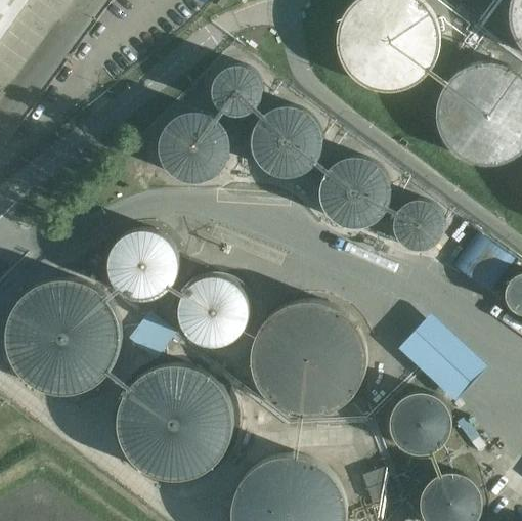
[(0,35),(25,0),(0,0),(0,35)]
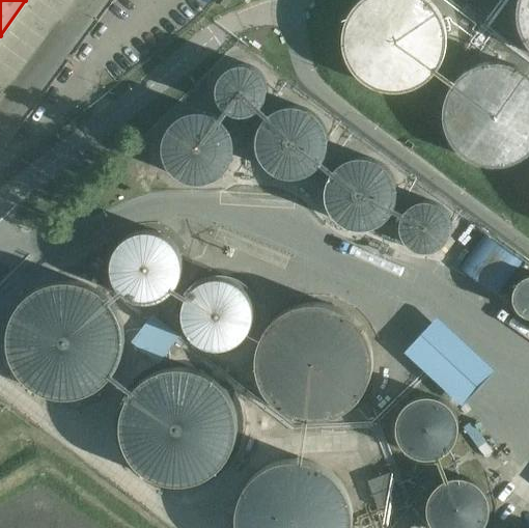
[(424,83),(427,81),(430,78),(433,75),(436,72),(438,68),(440,65),(441,62),(443,58),(444,54),(444,51),(445,47),(445,43),(445,38),(445,35),(444,31),(443,27),(442,24),(441,20),(439,17),(437,12),(435,9),(433,6),(429,4),(426,1),(424,0),(360,0),(358,2),(355,4),(353,7),(350,10),(347,14),(346,18),(344,21),(343,25),(341,28),(341,32),(340,36),(340,39),(340,44),(340,48),(341,52),(342,55),(343,59),(344,62),(346,66),(349,70),(351,73),(353,76),(356,79),(359,81),(362,84),(365,86),(368,88),(372,89),(376,91),(380,92),(384,93),(387,93),(391,93),(395,93),(399,93),(402,92),(407,92),(411,90),(414,89),(418,87),(421,85),(424,83)]
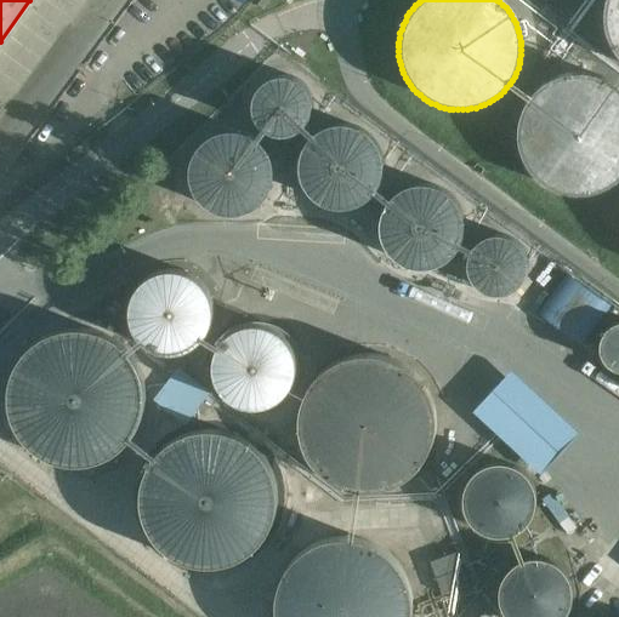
[(618,0),(605,0),(605,3),(603,7),(602,11),(602,16),(602,21),(602,24),(603,29),(603,34),(605,38),(607,43),(608,46),(611,50),(613,53),(615,57),(618,61),(618,0)]
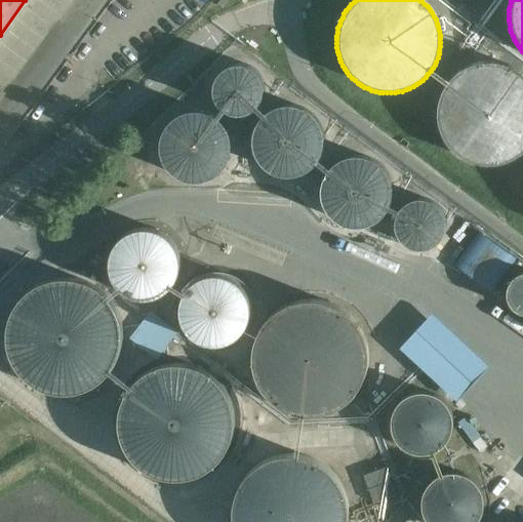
[(522,76),(520,74),(517,72),(514,70),(511,68),(508,67),(504,66),(500,65),(496,64),(493,64),(489,63),(486,63),(482,64),(478,64),(475,65),(472,66),(468,67),(465,69),(461,70),(458,72),(455,75),(452,77),(449,79),(447,82),(445,85),(443,88),(441,91),(440,94),(438,98),(437,102),(437,106),(436,109),(436,113),(436,117),(436,120),(436,124),(437,127),(438,131),(439,134),(441,137),(442,142),(444,145),(446,147),(449,150),(451,153),(454,155),(457,157),(460,159),(464,161),(467,163),(470,164),(474,165),(477,166),(481,167),(485,167),(488,167),(492,167),(495,167),(499,166),(503,165),(507,164),(510,163),(513,161),(516,159),(519,157),(522,155),(522,154),(522,76)]
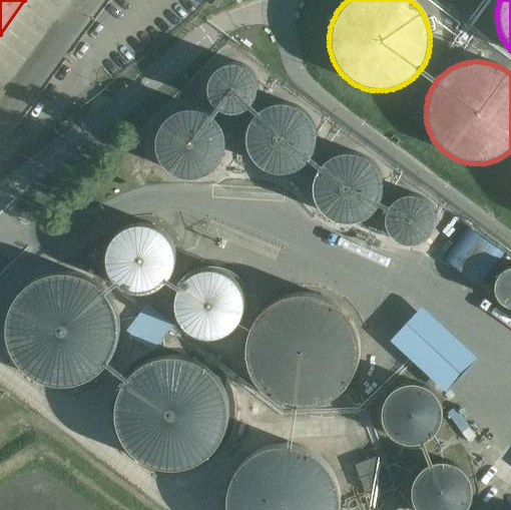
[(234,64),(221,65),(212,72),(206,84),(206,93),(210,104),(221,111),(231,113),(241,111),(250,104),(256,94),(256,83),(251,74),(244,67),(234,64)]
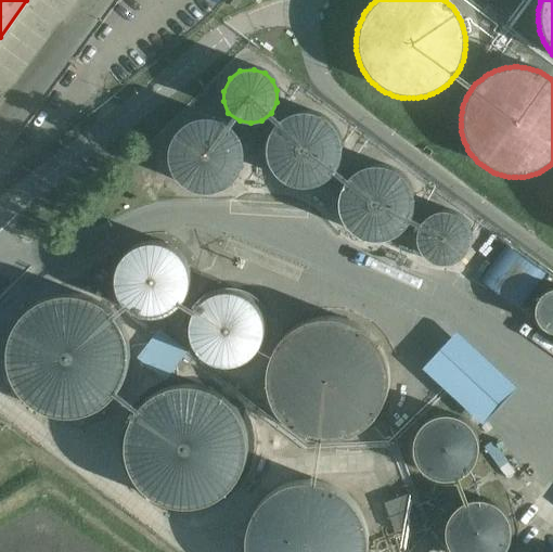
[(295,113),(281,118),(271,130),(267,142),(267,157),(271,169),(281,180),(290,185),(303,188),(316,187),(330,179),(341,164),(343,146),(338,132),(330,122),(319,114),(306,111),(295,113)]
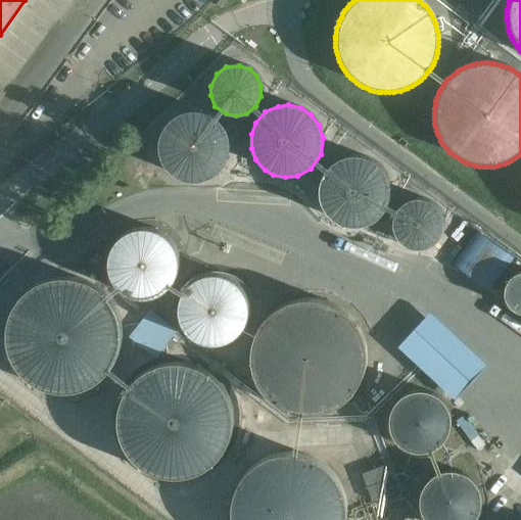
[(186,112),(173,119),(163,129),(159,140),(159,154),(163,167),(173,176),(181,181),(193,184),(205,182),(219,175),(229,160),(231,144),(227,131),(219,121),(208,113),(196,111),(186,112)]
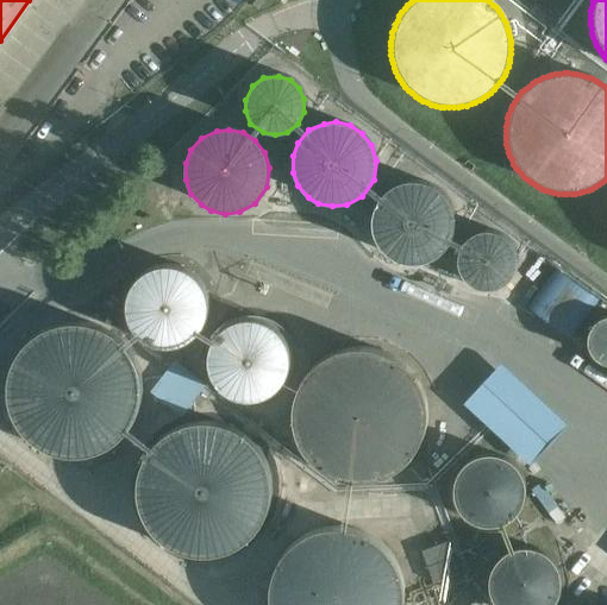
[(401,183),(387,190),(376,202),(370,216),(370,232),(376,246),(387,258),(396,263),(411,266),(425,264),(440,256),(451,239),(455,220),(450,205),(440,193),(427,184),(414,182),(401,183)]
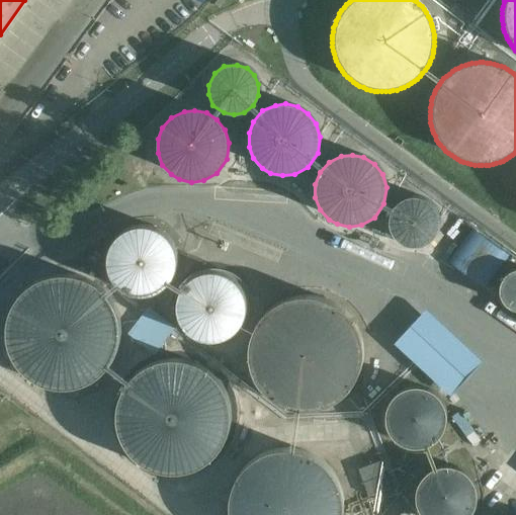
[(416,196),(405,197),(395,204),(390,213),(389,225),(393,236),(401,243),(412,247),(423,245),(432,239),(438,229),(438,218),(434,207),(426,199),(416,196)]
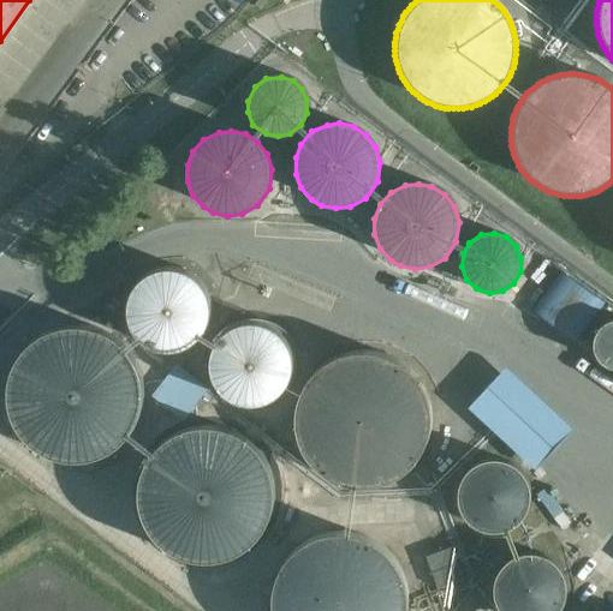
[(156,271),(142,279),(130,291),(125,305),(125,322),(130,335),(141,347),(150,353),(166,355),(180,354),(195,346),(207,328),(209,309),(204,293),(196,281),(183,274),(168,270),(156,271)]
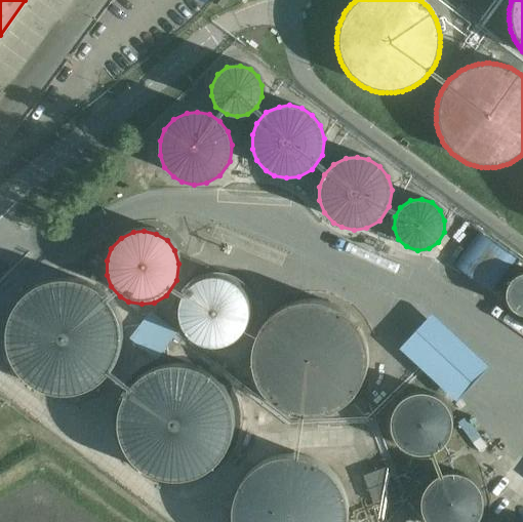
[(511,264),(477,238),(453,269),(487,295),(511,264)]
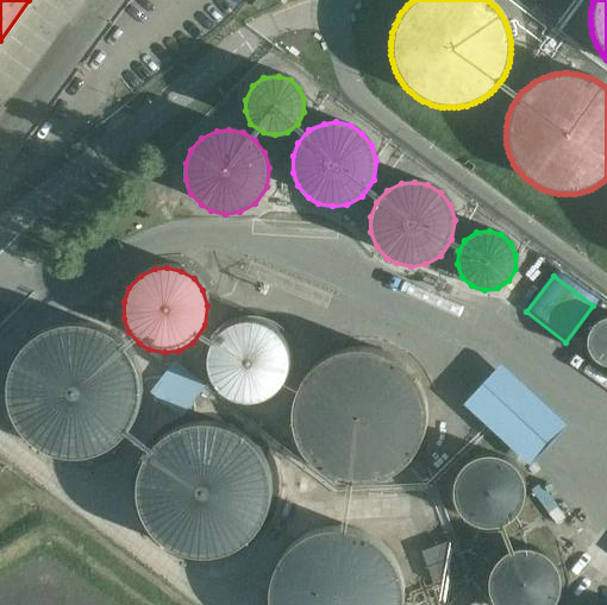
[(598,363),(600,364),(605,365),(606,366),(606,365),(606,317),(606,319),(605,319),(601,321),(599,322),(596,323),(594,326),(593,328),(590,329),(589,334),(588,336),(588,338),(588,339),(587,341),(588,345),(588,347),(588,350),(589,352),(590,353),(592,355),(593,358),(596,360),(598,363)]
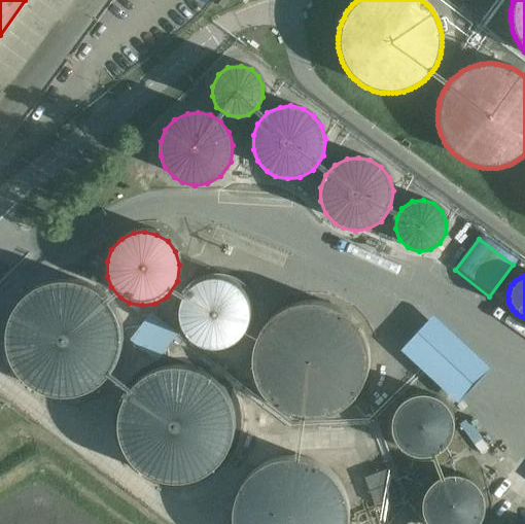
[(206,280),(194,286),(183,297),(179,309),(179,322),(183,335),(193,345),(201,349),(214,352),(226,350),(239,343),(249,328),(251,312),(247,299),(240,288),(229,281),(216,279),(206,280)]
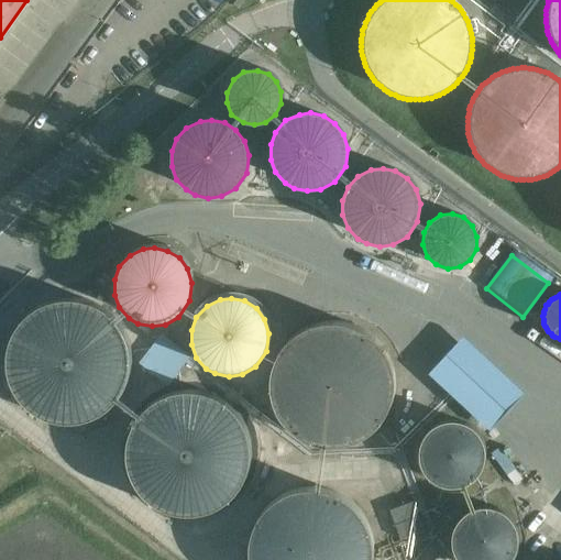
[(127,365),(127,364),(125,352),(121,339),(116,329),(107,319),(98,313),(87,307),(75,304),(63,304),(52,305),(40,309),(29,316),(21,322),(14,331),(9,341),(6,352),(4,364),(6,376),(9,387),(13,397),(21,407),(30,414),(40,419),(53,424),(63,426),(76,425),(86,421),(99,416),(108,408),(116,398),(122,388),(125,376),(127,365)]
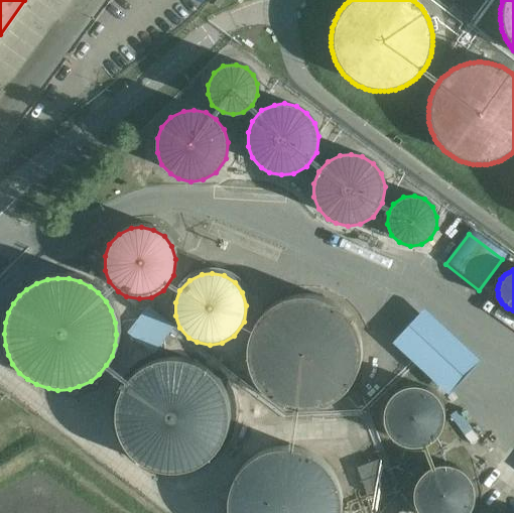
[(360,345),(359,341),(358,337),(357,334),(356,331),(353,326),(351,322),(349,318),(345,314),(341,310),(338,308),(337,307),(332,304),(327,301),(320,299),(317,298),(311,297),(305,297),(300,297),(296,297),(292,298),(287,299),(282,301),(278,303),(276,304),(275,305),(272,307),(267,310),(264,313),(261,317),(257,323),(255,326),(254,328),(253,331),(251,334),(250,336),(249,340),(249,342),(249,344),(248,347),(248,351),(248,355),(248,357),(248,362),(248,364),(249,368),(250,372),(251,373),(253,379),(255,382),(256,384),(259,388),(262,391),(264,394),(268,398),(273,401),(278,404),(283,406),(288,408),(294,409),(299,410),(303,410),(307,410),(313,410),(318,408),(325,407),(330,404),(333,403),(335,402),(336,401),(339,398),(344,395),(345,393),(348,391),(351,386),(353,383),(354,381),(355,380),(357,376),(358,373),(359,369),(360,365),(361,362),(361,360),(361,356),(361,354),(361,350),(361,348),(360,345)]
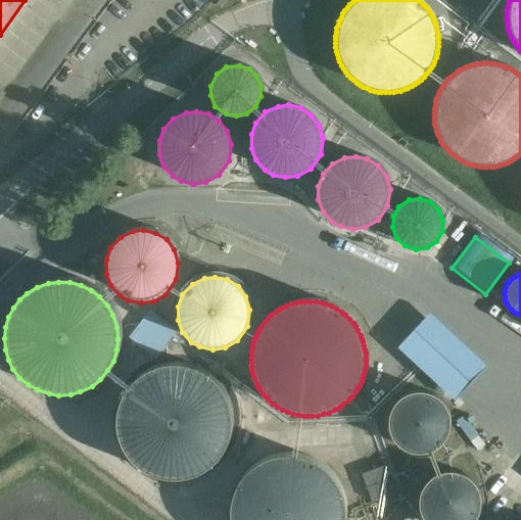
[(482,371),(426,320),(393,355),(450,406),(482,371)]
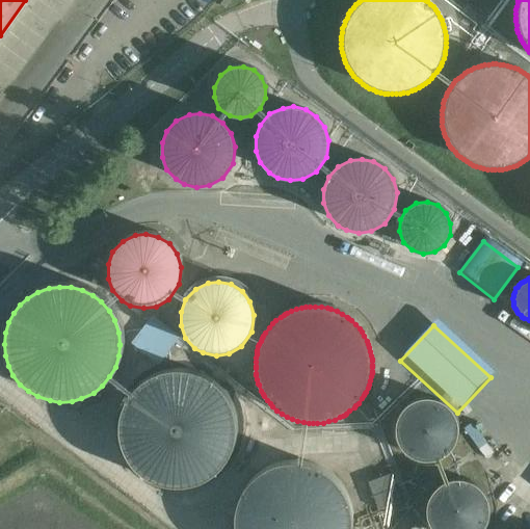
[(160,329),(148,352),(162,361),(175,338),(160,329)]
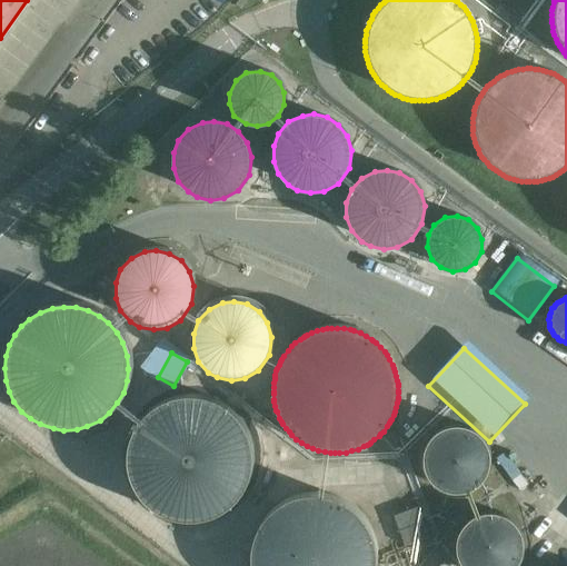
[(250,460),(250,459),(249,447),(245,434),(239,424),(230,414),(221,407),(210,401),(198,398),(185,397),(175,399),(162,403),(151,409),(143,417),(137,426),(131,436),(128,447),(127,459),(128,470),(131,483),(136,492),(143,502),(152,509),(162,515),(176,519),(185,520),(199,520),(209,517),(222,510),(231,504),(239,494),(245,484),(249,470),(250,460)]
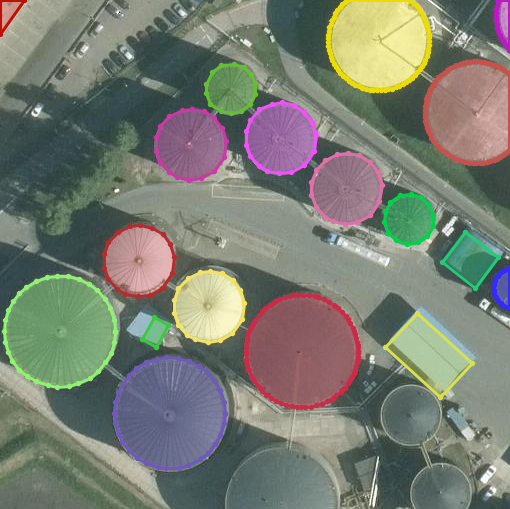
[(441,411),(440,408),(440,405),(439,402),(437,400),(436,398),(434,395),(431,392),(429,390),(427,389),(425,387),(422,386),(419,385),(417,385),(414,384),(411,384),(408,384),(406,384),(403,385),(400,386),(398,387),(395,388),(393,390),(391,391),(389,393),(387,395),(385,398),(384,400),(382,402),(382,405),(381,408),(380,411),(380,413),(380,416),(380,419),(381,422),(381,423),(382,426),(383,428),(385,431),(386,433),(388,435),(391,438),(393,440),(396,441),(399,443),(402,444),(405,444),(407,445),(410,445),(414,445),(418,444),(421,443),(425,441),(427,440),(430,438),(432,437),(435,433),(436,431),(438,429),(439,426),(440,424),(440,421),(441,417),(441,414),(441,411)]
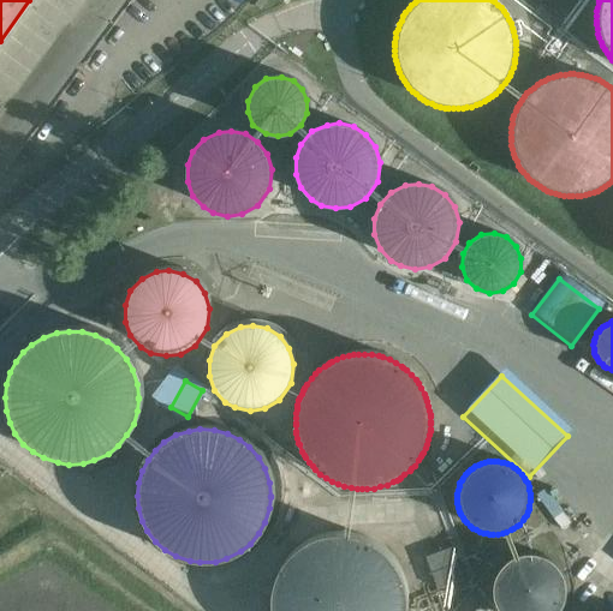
[(408,610),(408,609),(408,604),(408,601),(406,597),(406,592),(406,589),(405,586),(404,583),(403,579),(400,573),(398,569),(396,565),(394,563),(391,559),(388,556),(386,555),(384,552),(381,550),(376,546),(372,544),(368,541),(362,539),(355,538),(350,537),(346,537),(341,535),(337,535),(331,537),(323,538),(317,540),(310,543),(304,546),(299,550),(293,553),(289,558),(286,562),(284,567),(280,571),(278,576),(278,579),(275,582),(274,587),(273,593),(273,600),(273,605),(273,609),(273,610),(408,610)]
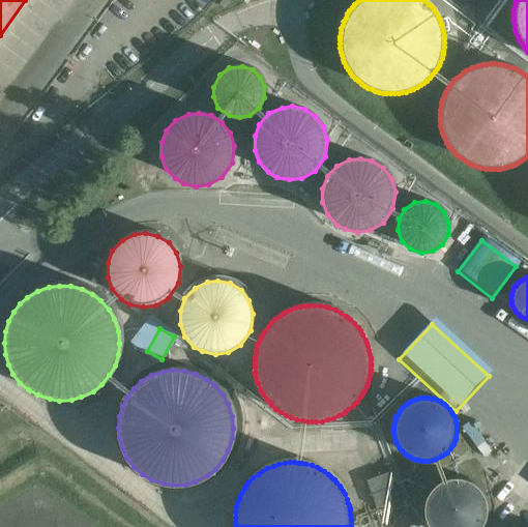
[(398,502),(387,474),(365,482),(376,510),(398,502)]
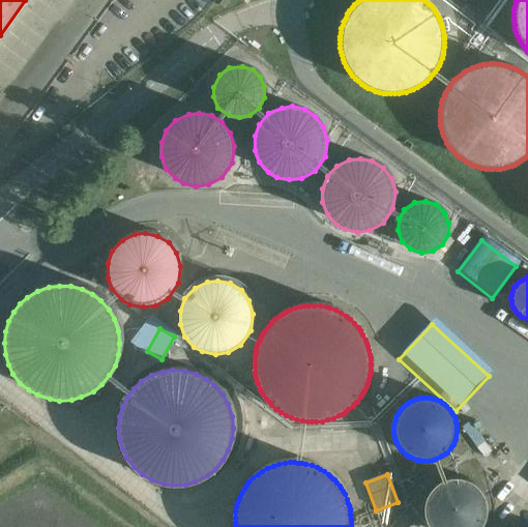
[(482,526),(485,523),(486,520),(487,516),(488,513),(488,510),(488,507),(487,504),(487,501),(486,499),(485,498),(484,495),(481,492),(479,489),(477,487),(474,485),(471,482),(468,481),(465,480),(462,479),(460,479),(455,478),(452,479),(449,479),(445,480),(441,482),(439,484),(437,486),(434,488),(433,490),(430,493),(429,496),(428,498),(427,499),(426,502),(426,505),(424,506),(424,509),(424,513),(426,515),(426,518),(427,520),(427,522),(429,525),(429,526),(482,526)]
